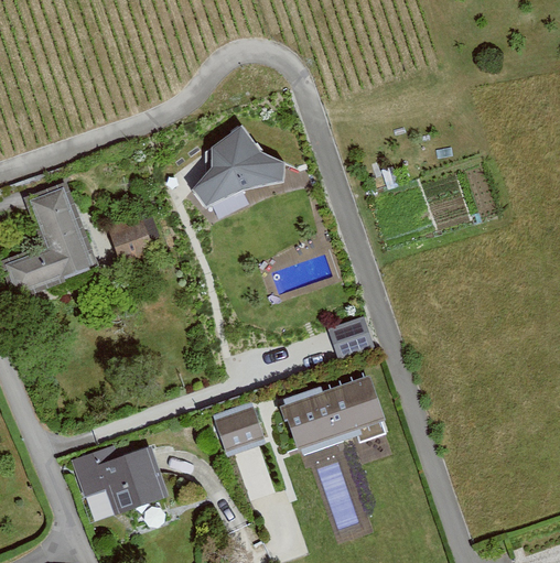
[(172,152),(192,213),(257,193),(237,131),(172,152)]
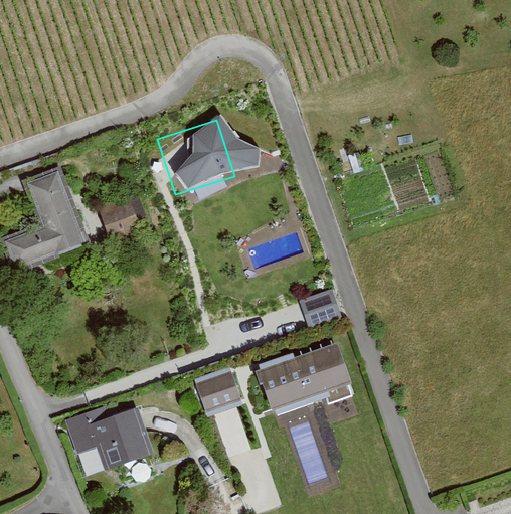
[(35,224),(0,236),(0,241),(9,269),(86,242),(59,166),(19,180),(35,224)]
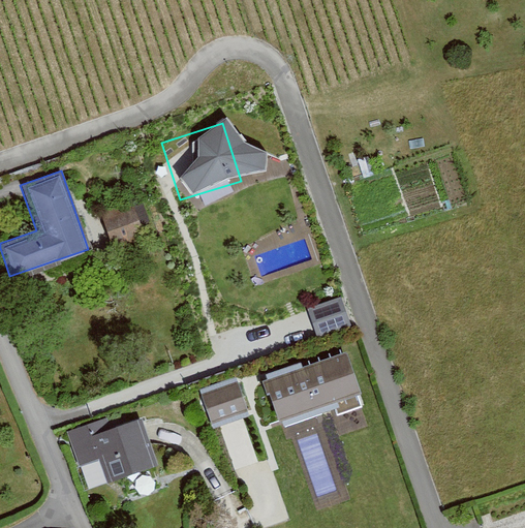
[(145,236),(135,209),(103,219),(113,246),(145,236)]
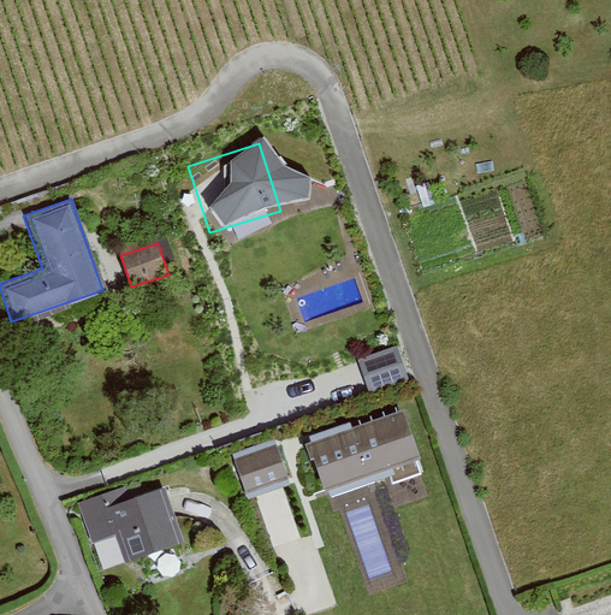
[(377,386),(407,377),(399,349),(368,358),(377,386)]
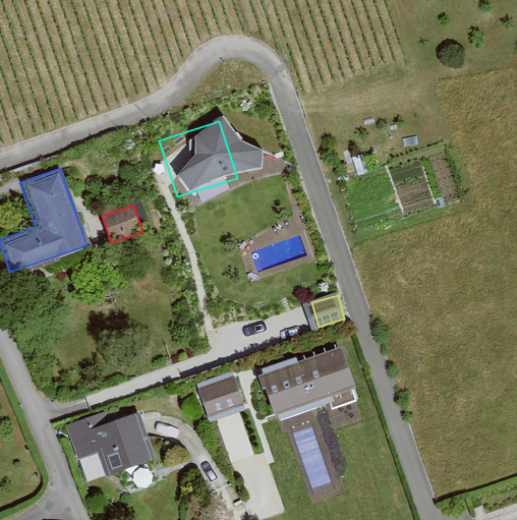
[(340,345),(256,373),(271,413),(354,384),(340,345)]
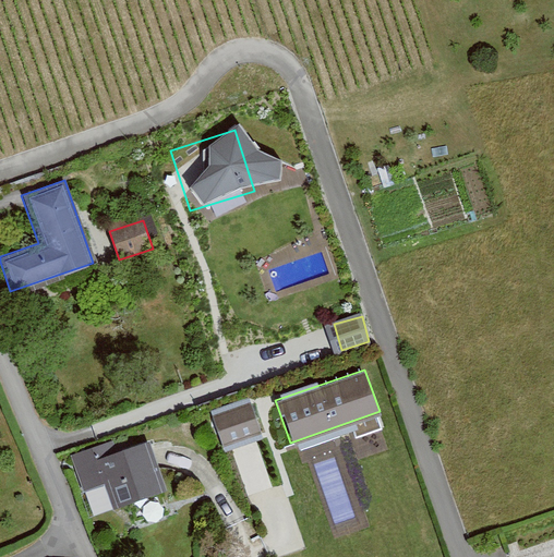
[(213,414),(223,446),(262,433),(252,402),(213,414)]
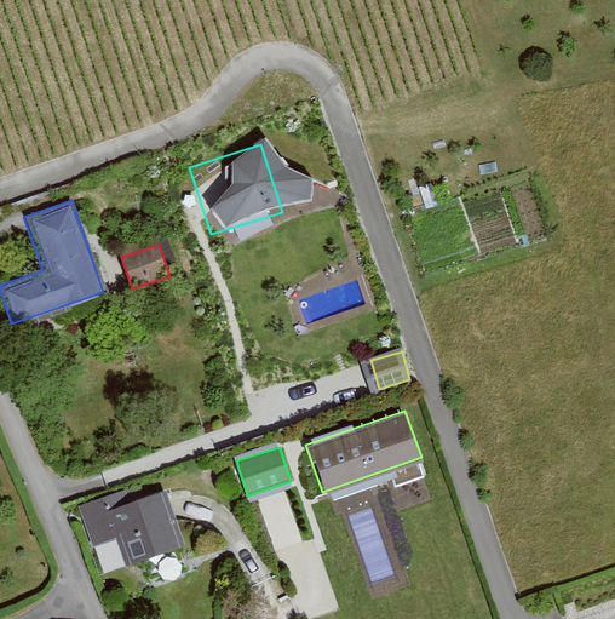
[(115,539),(125,565),(183,544),(164,489),(132,502),(127,489),(81,506),(96,546),(115,539)]
